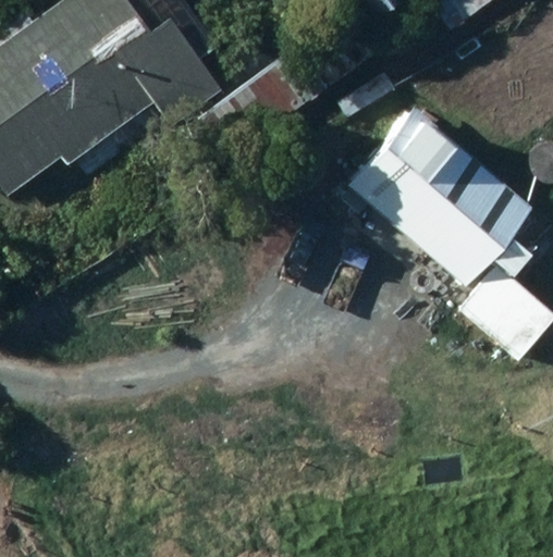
[(0,186),(7,197),(62,156),(69,165),(154,102),(171,126),(220,90),(198,61),(213,49),(176,0),(59,0),(25,26),(8,2),(0,8),(0,186)]
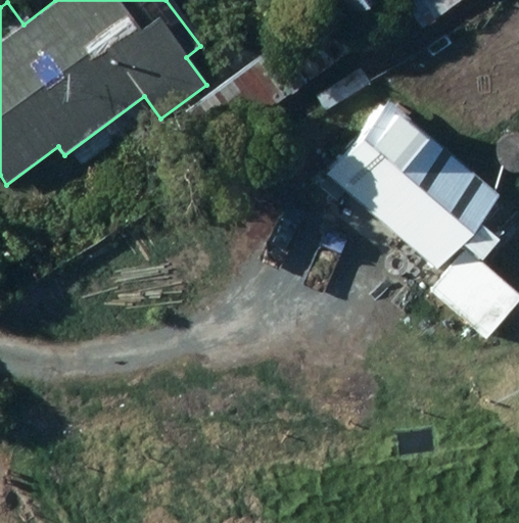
[(430,0),(441,14),(461,0),(430,0)]
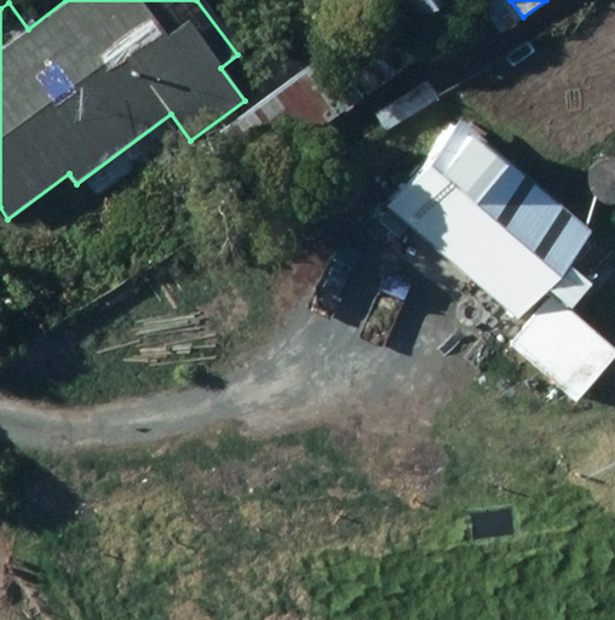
[(281,91),(219,135),(259,191),(321,148),(281,91)]
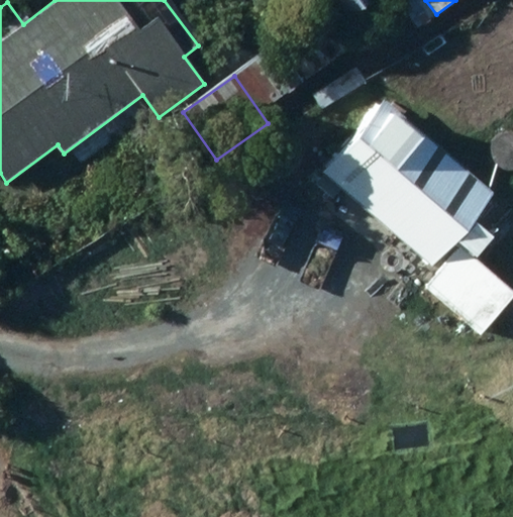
[(321,170),(326,174),(318,183),(333,196),(340,187),(430,266),(494,193),(384,97),(321,170)]
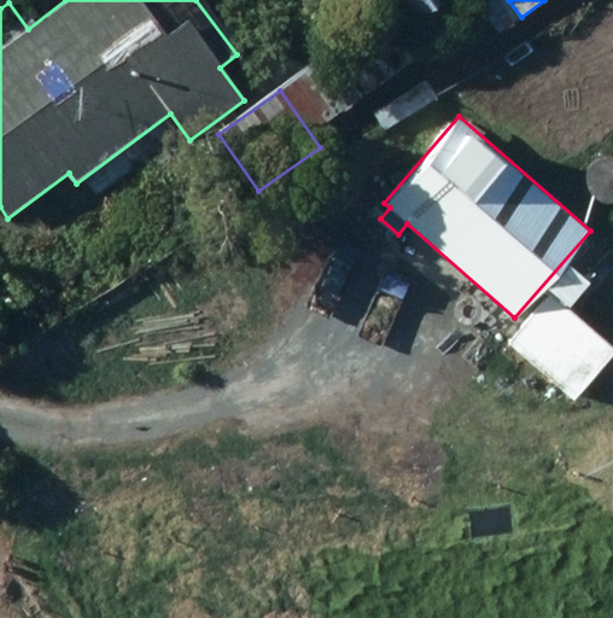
[(612,345),(555,297),(513,347),(572,397),(612,350),(612,345)]
